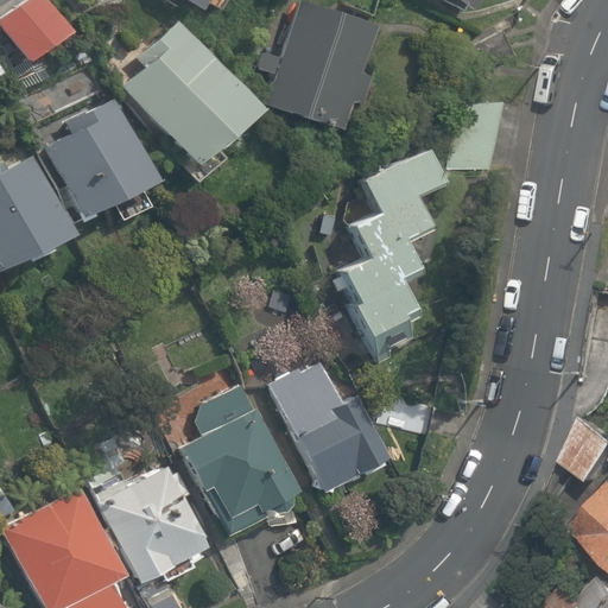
[(71,29),(51,0),(24,0),(0,17),(0,21),(25,59),(71,29)]
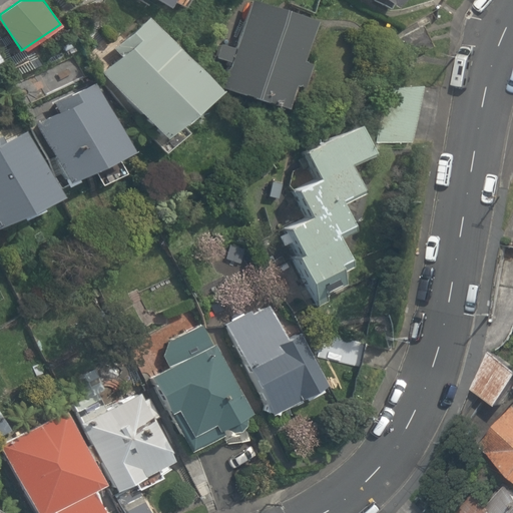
[(314,14),(267,0),(240,0),(216,81),(287,102),(314,14)]
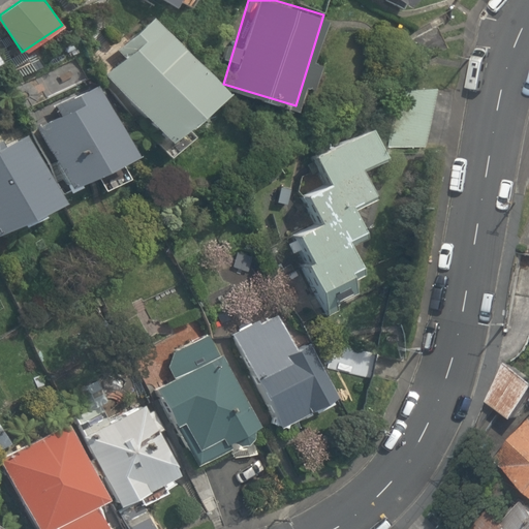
[(222,91),(153,18),(101,66),(172,139),(222,91)]
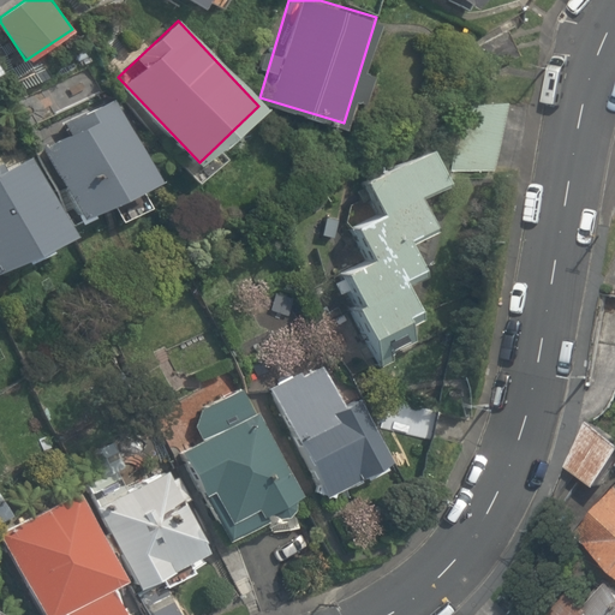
[(119,101),(37,138),(77,222),(157,184),(119,101)]
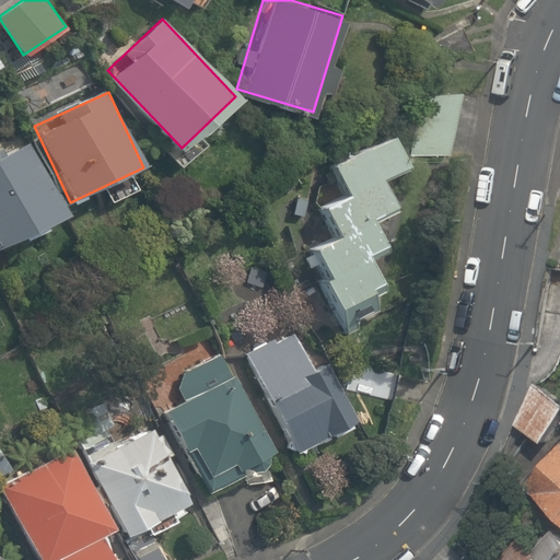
[(424,96),(415,152),(448,154),(459,94),(424,96)]
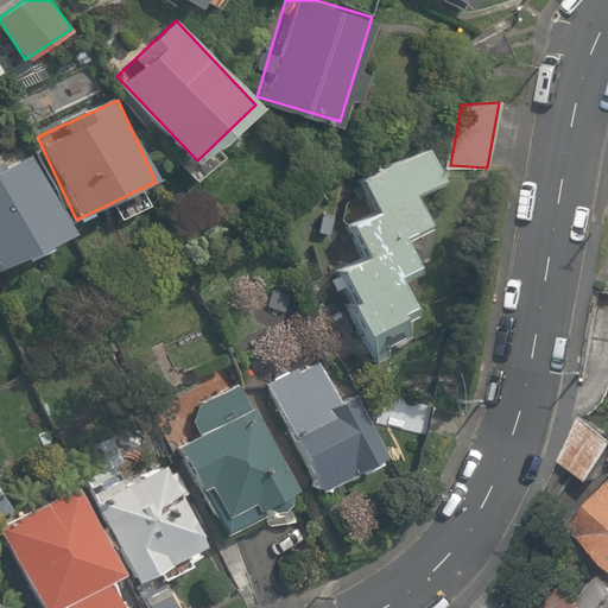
[(31,150),(0,163),(0,272),(71,241),(31,150)]
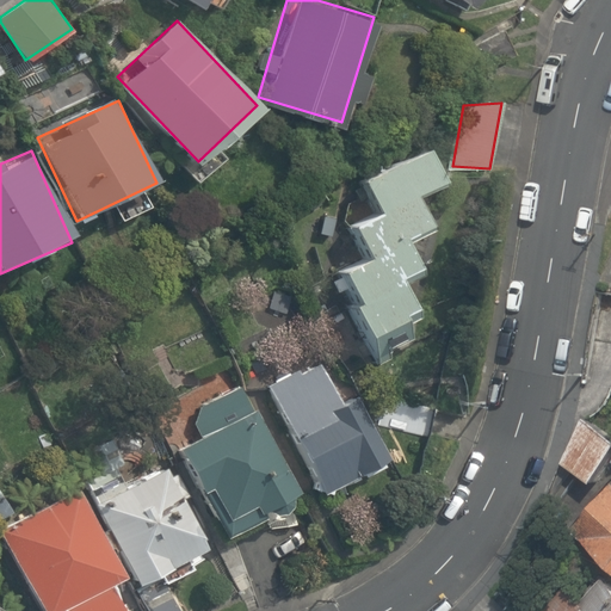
[(429,152),(365,178),(381,215),(418,199),(444,187),(429,152)]
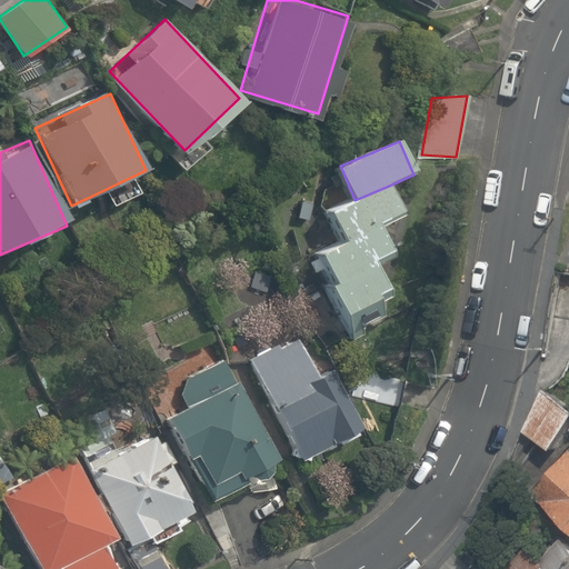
[(402,213),(389,186),(330,211),(343,241),(378,226),(402,213)]
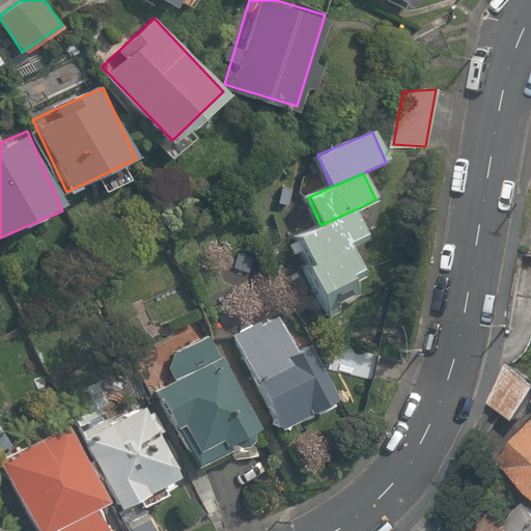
[(364,238),(353,211),(299,236),(311,261),(347,245),(364,238)]
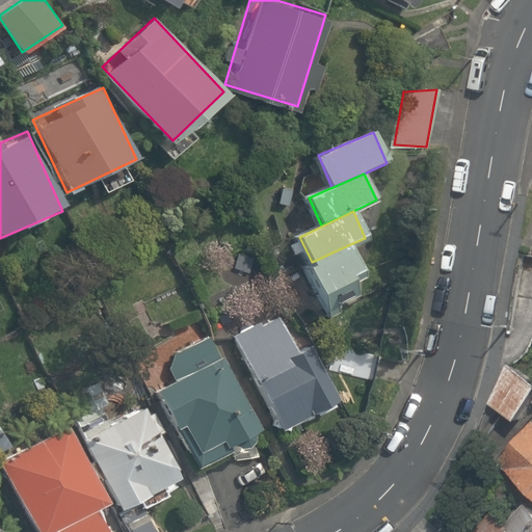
[(364,275),(348,245),(312,262),(315,267),(309,269),(329,308),(360,294),(352,281),(364,275)]
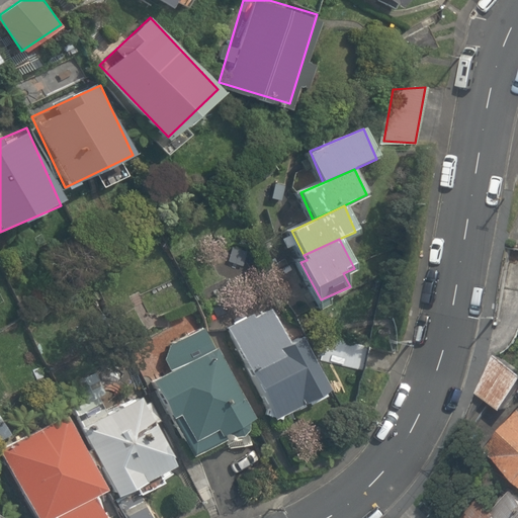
[(283,307),(228,334),(267,412),(323,384),(283,307)]
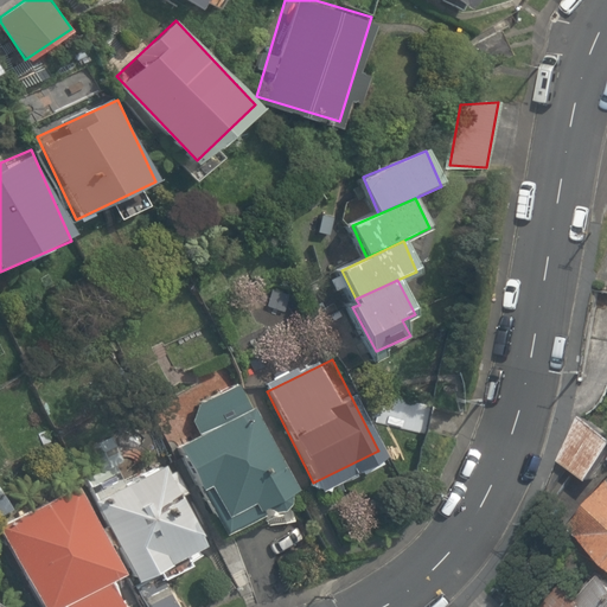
[(298,490),(243,384),(200,403),(192,419),(198,436),(179,447),(219,529),(298,490)]
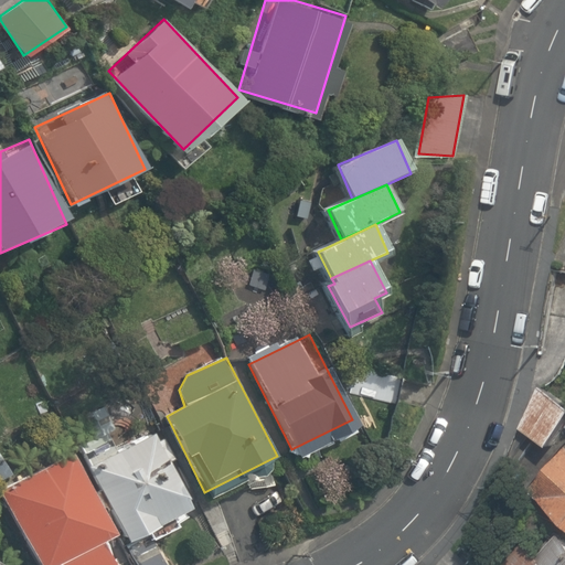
[(200,508),(158,428),(89,464),(131,543),(200,508)]
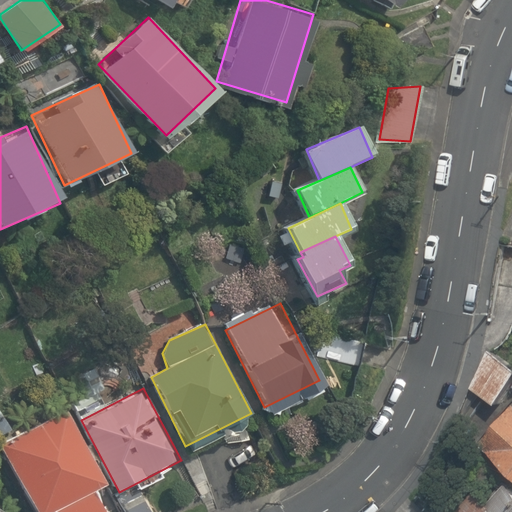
[(511,409),(481,443),(511,470),(511,409)]
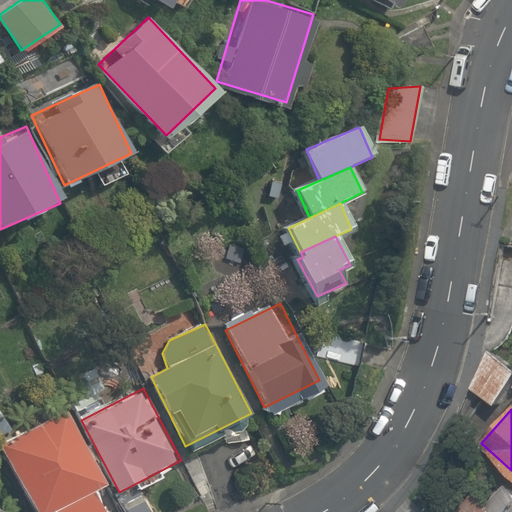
[(102,488),(65,412),(0,444),(0,446),(34,511),(102,511),(92,491),(102,488)]
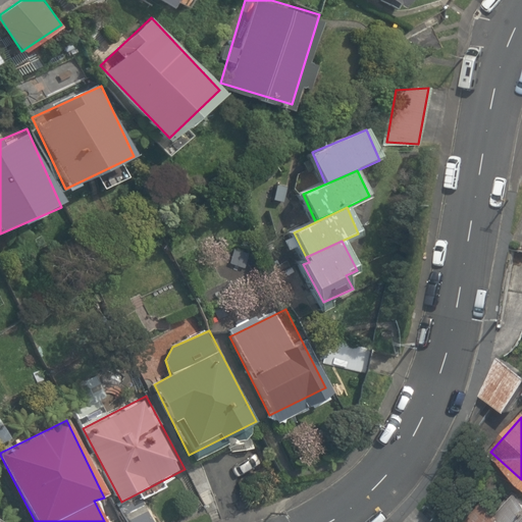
[(521,521),(521,492),(517,489),(501,514),(485,504),(469,521),(521,521)]
